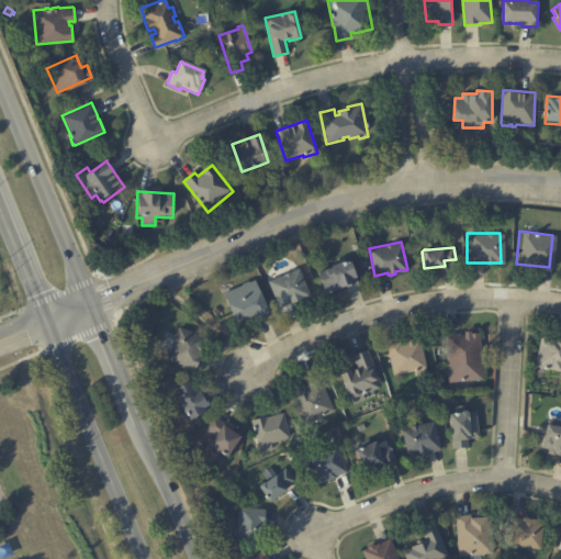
[(357,282),(327,293),(318,271),(332,266),(332,265),(348,258),(357,281),(357,282)]
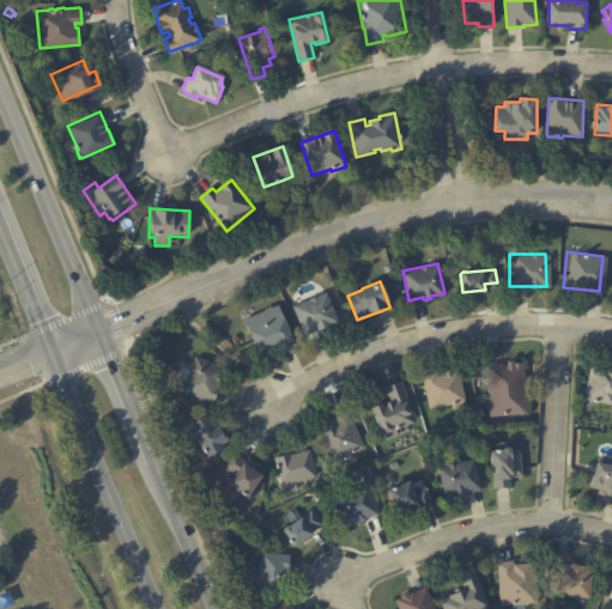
[(317,330),(316,328),(304,333),(292,305),(326,291),(338,320),(331,322),(332,324),(317,330)]
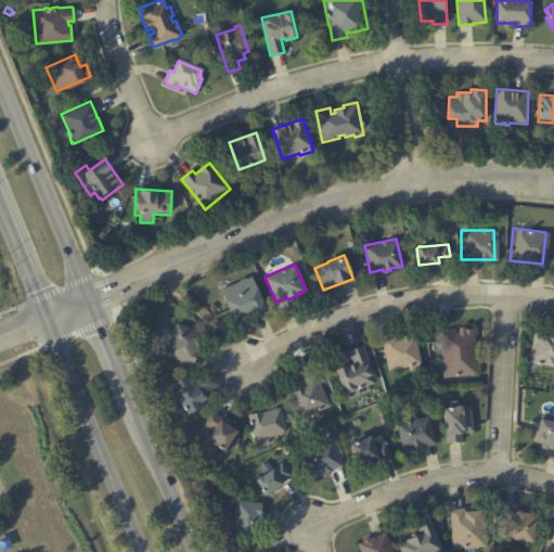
[(263,308),(253,312),(252,309),(233,317),(220,289),(240,280),(239,279),(245,277),(246,278),(252,276),(265,307),(263,308)]
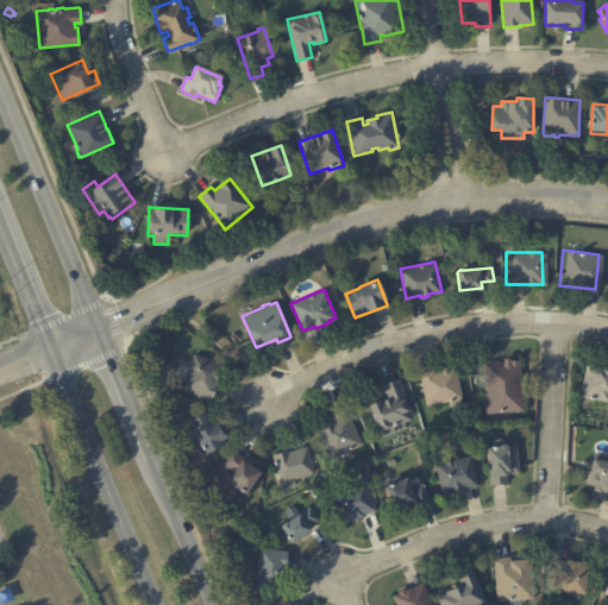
[(217,383),(212,398),(182,388),(194,353),(224,364),(217,383)]
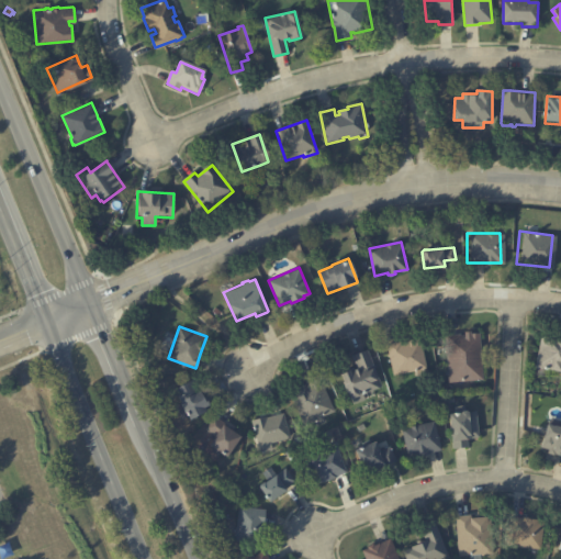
[(479,332),(483,378),(449,381),(446,334),(460,333),(460,334),(464,334),(464,331),(470,331),(471,333),(479,332)]
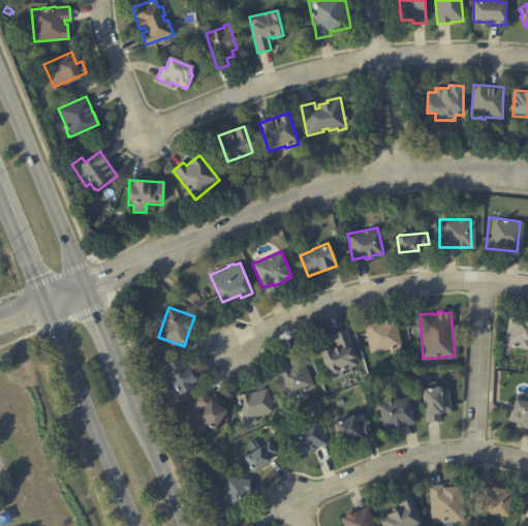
[(401,344),(371,351),(364,322),(395,316),(401,344)]
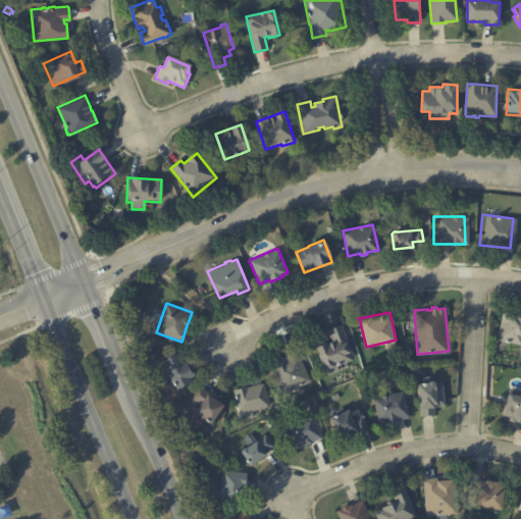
[(517,315),(520,316),(520,344),(505,343),(504,343),(501,343),(501,342),(499,342),(502,317),(512,318),(512,315),(517,315)]
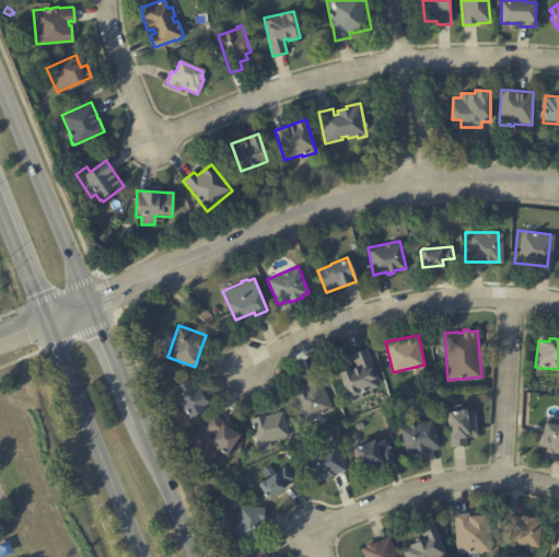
[(371,387),(359,392),(361,398),(350,403),(338,373),(345,371),(344,370),(350,367),(351,369),(356,368),(350,355),(364,349),(377,385),(371,387)]
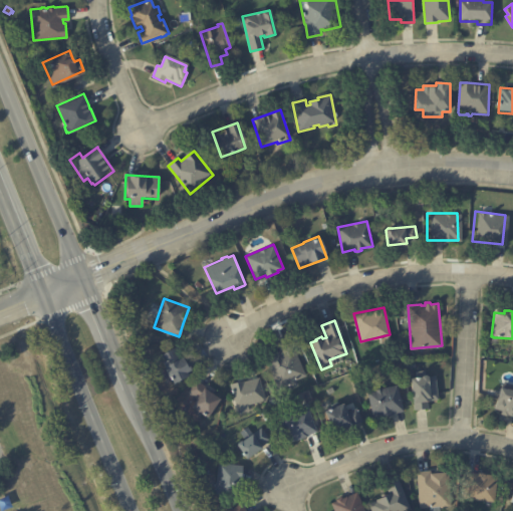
[(296,378),(277,387),(264,356),(280,349),(279,346),(291,341),(305,374),(296,378)]
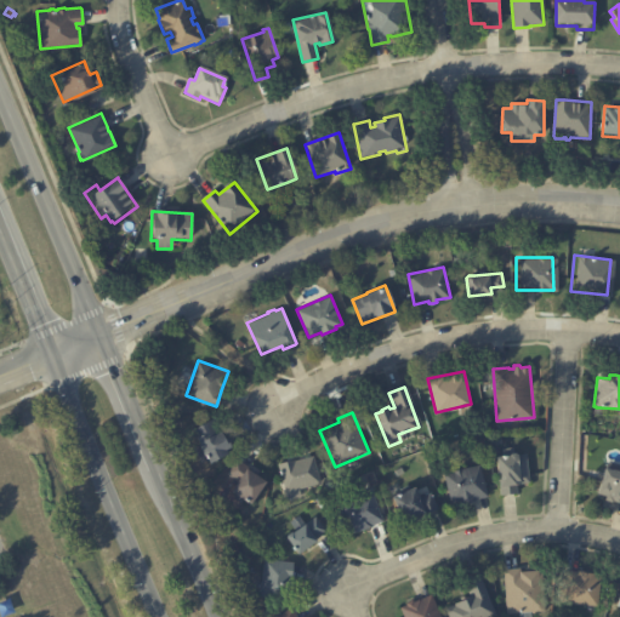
[(226,436),(233,449),(210,462),(206,457),(202,461),(194,447),(200,444),(193,430),(215,417),(226,436)]
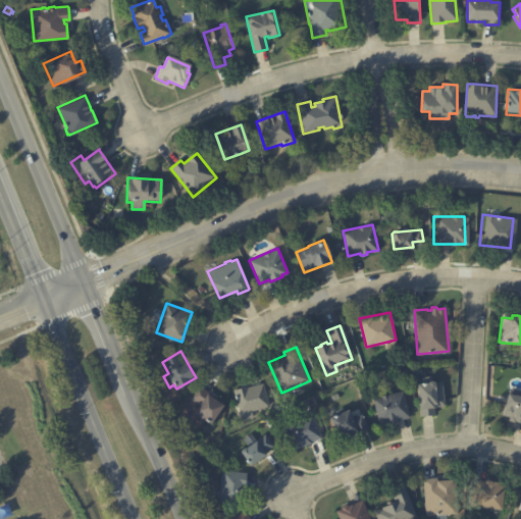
[(421,364),(421,371),(412,372),(412,364),(421,364)]
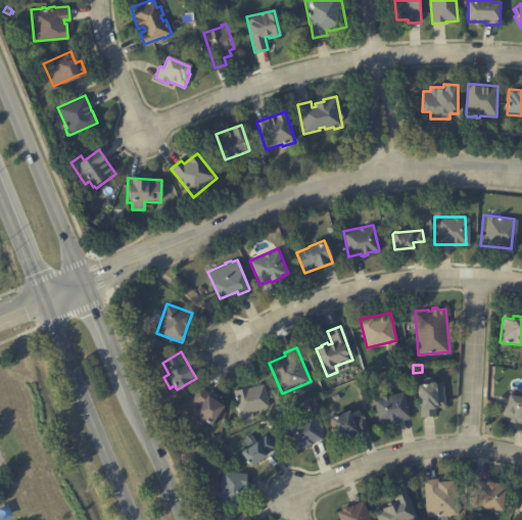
[(436,407),(434,407),(435,415),(422,416),(418,384),(429,383),(430,382),(433,381),(435,382),(443,382),(445,406),(436,407)]
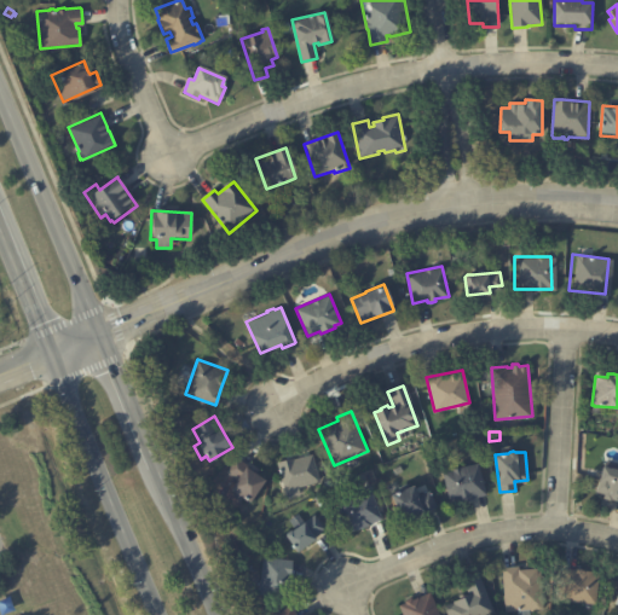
[(307,486),(299,488),(300,494),(288,498),(282,474),(281,475),(279,470),(281,470),(278,463),(295,459),(295,460),(313,456),(321,482),(307,486)]
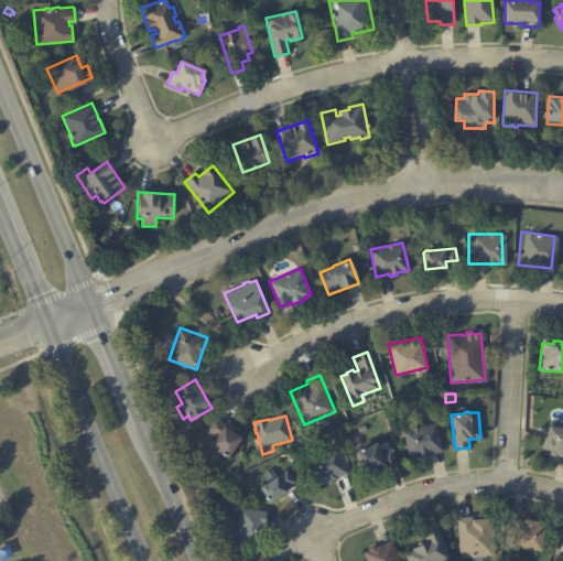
[(225,423),(223,425),(240,438),(228,457),(225,455),(224,456),(220,454),(222,453),(220,452),(218,455),(210,451),(213,448),(209,445),(210,444),(206,442),(209,437),(214,440),(216,437),(206,430),(215,417),(225,423)]
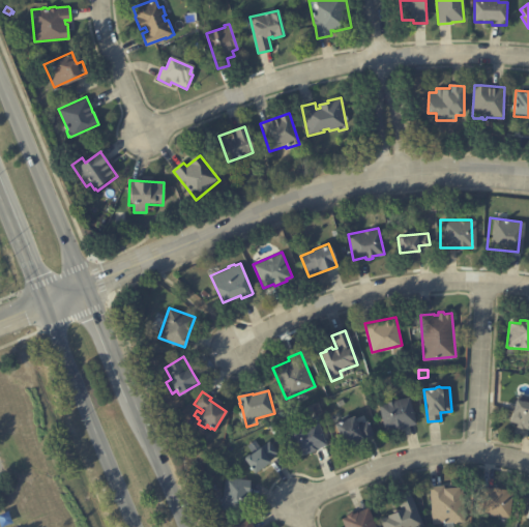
[(414,422),(405,426),(405,427),(393,430),(392,428),(385,430),(379,404),(409,396),(416,422),(414,422)]
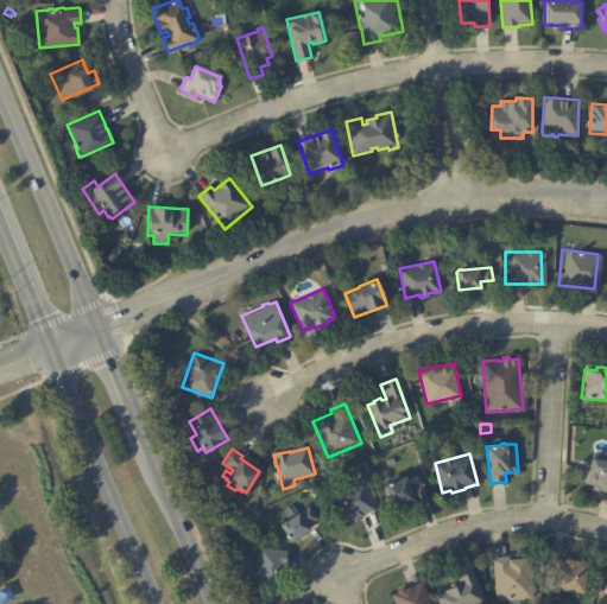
[(606,462),(606,485),(606,490),(600,488),(600,490),(593,489),(594,484),(586,482),(592,458),(606,462)]
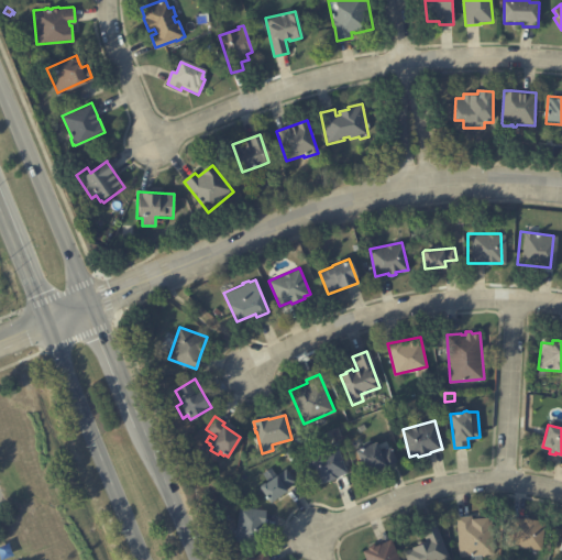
[(396,460),(386,464),(385,463),(365,472),(356,450),(375,442),(379,451),(390,447),(396,460)]
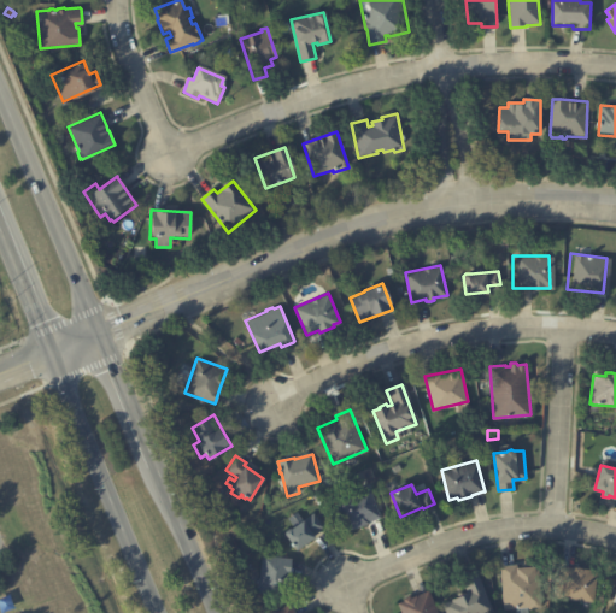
[(379,516),(367,520),(368,523),(347,531),(335,500),(369,487),(379,516)]
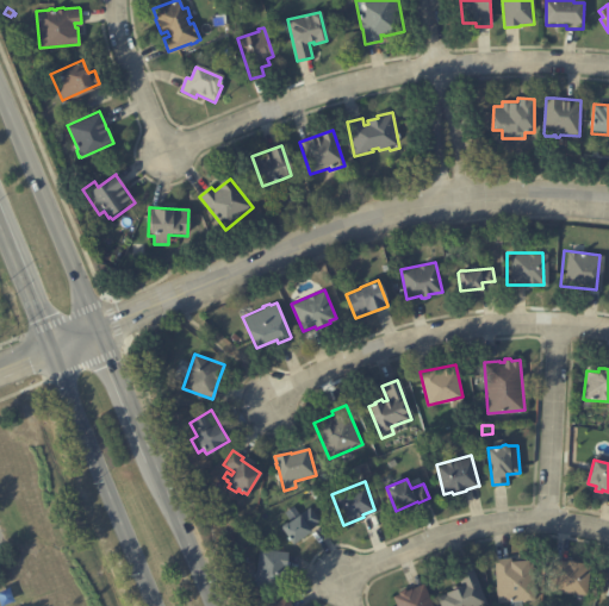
[(317,519),(306,526),(310,531),(292,544),(290,539),(289,541),(286,538),(287,537),(281,528),(281,525),(285,522),(287,522),(310,507),(318,519),(317,519)]
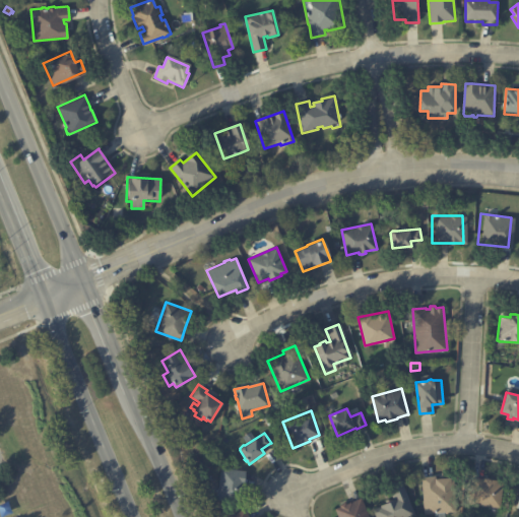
[(245,471),(243,488),(244,488),(242,502),(216,498),(220,467),(245,471)]
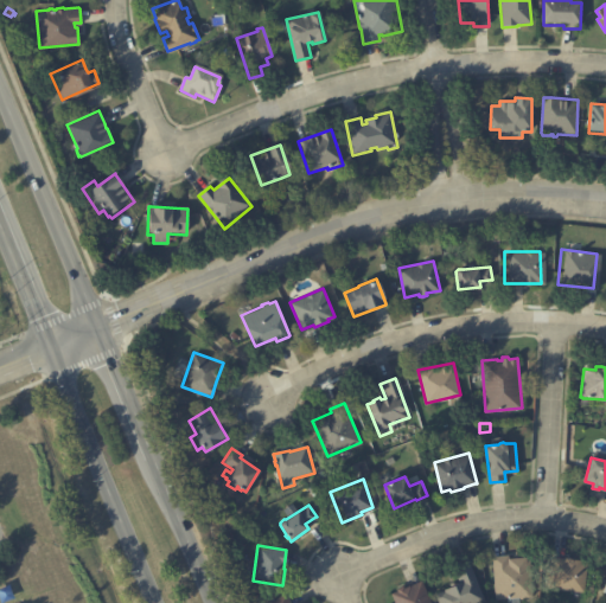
[(516,558),(529,557),(531,596),(531,597),(521,598),(521,597),(518,597),(518,602),(508,602),(508,597),(496,598),(492,556),(508,555),(508,558),(516,558)]
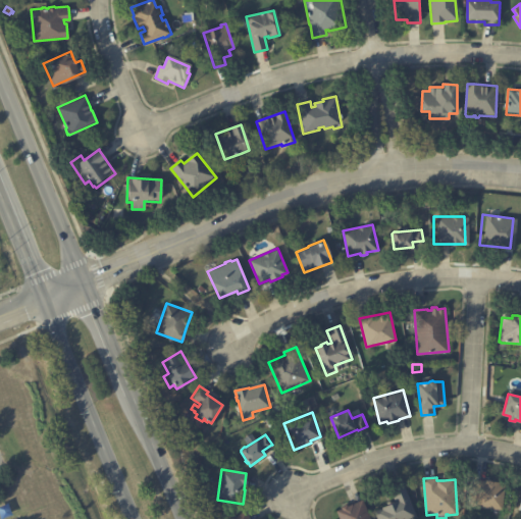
[(486,479),(499,480),(499,482),(505,483),(502,509),(471,506),(474,479),(485,480),(485,479),(486,479)]
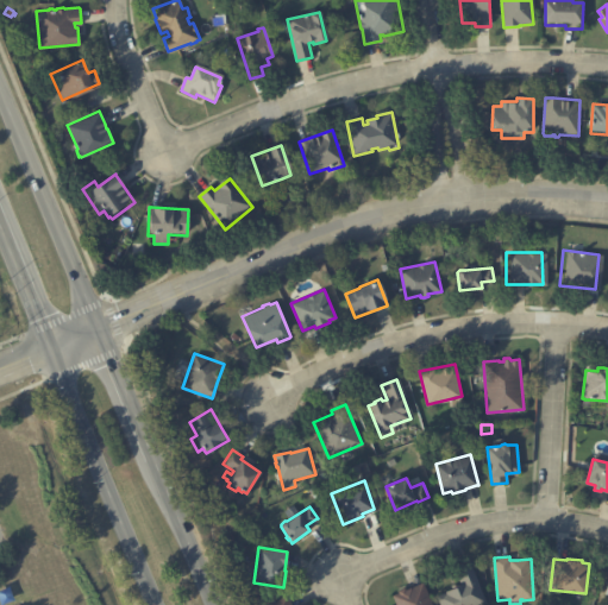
[(477,604),(439,604),(437,596),(458,586),(458,585),(461,584),(455,571),(470,563),(486,602),(477,604)]
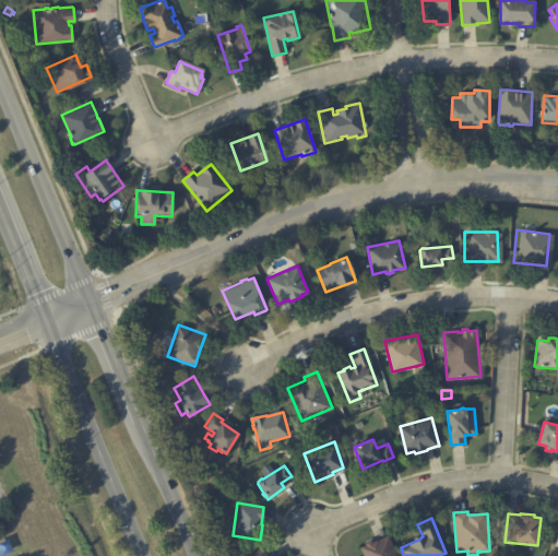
[(364,555),(360,546),(388,535),(396,555),(364,555)]
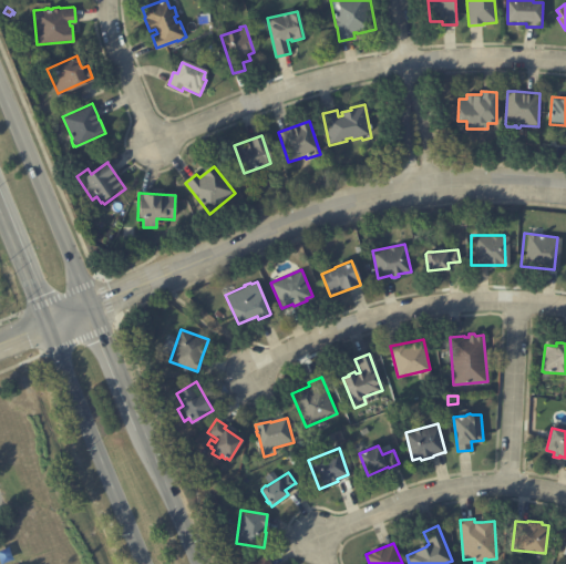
[(250,559),(253,563),(273,563),(268,551),(250,559)]
